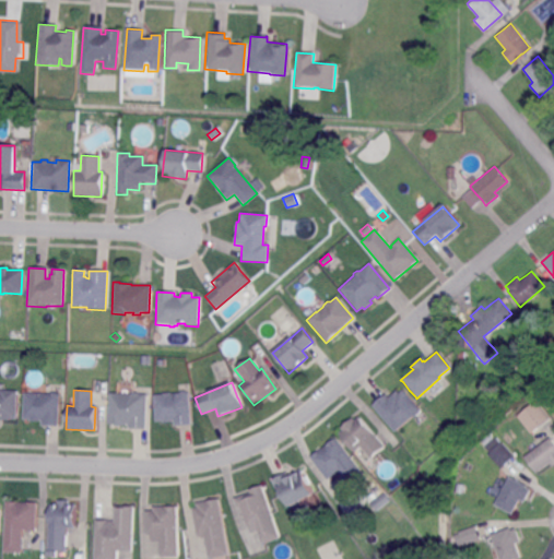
[(419,411),(417,412),(417,414),(414,417),(411,417),(392,432),(370,406),(384,394),(387,397),(395,391),(398,394),(402,390),(419,411)]
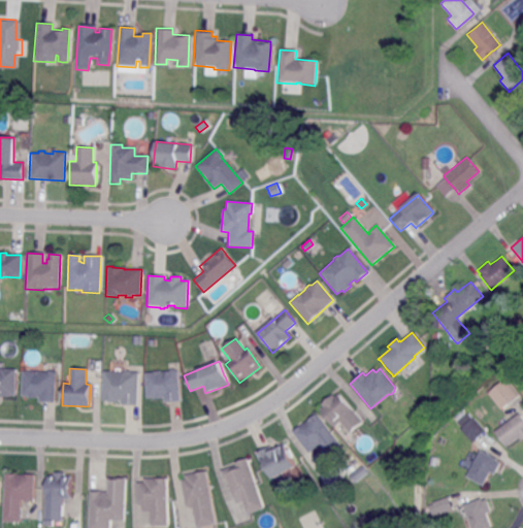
[(0,369),(14,369),(13,396),(8,396),(8,397),(0,397),(0,369)]
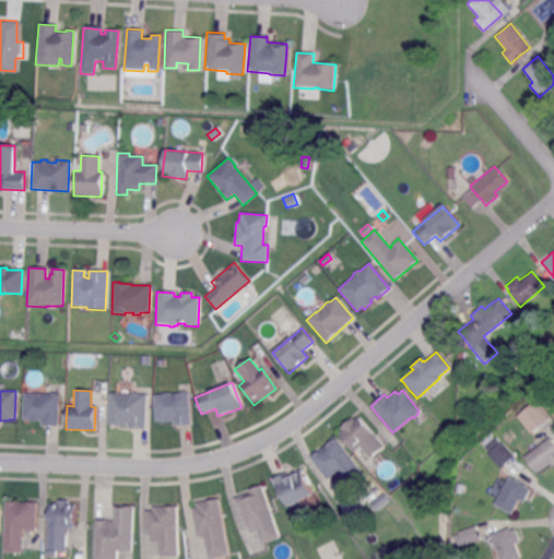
[(186,393),(188,393),(190,425),(173,426),(173,420),(171,420),(171,423),(162,423),(162,421),(154,421),(152,395),(162,395),(162,394),(169,393),(169,394),(179,394),(181,391),(184,391),(186,393)]
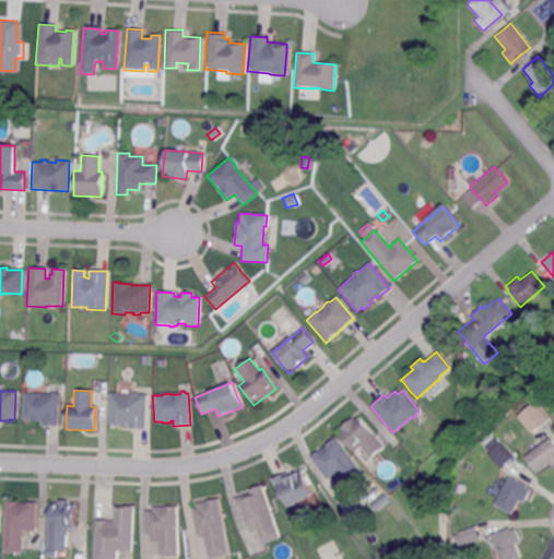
[(57,394),(56,427),(40,426),(40,420),(38,420),(38,423),(28,421),(28,420),(22,420),(23,393),(49,394),(51,392),(55,392),(57,394)]
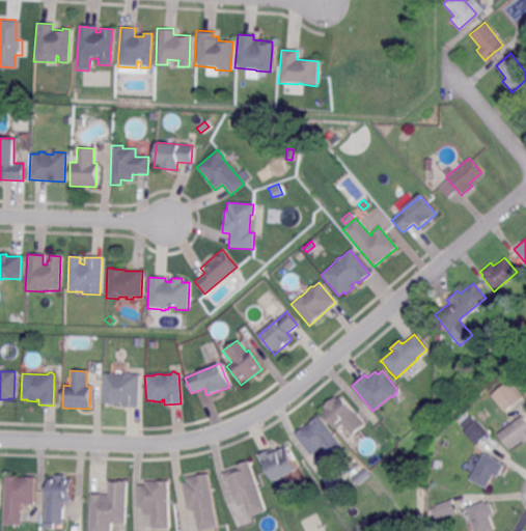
[(131,374),(137,374),(137,408),(121,408),(121,403),(119,403),(119,404),(109,404),(109,402),(102,402),(103,373),(122,374),(122,373),(131,373),(131,374)]
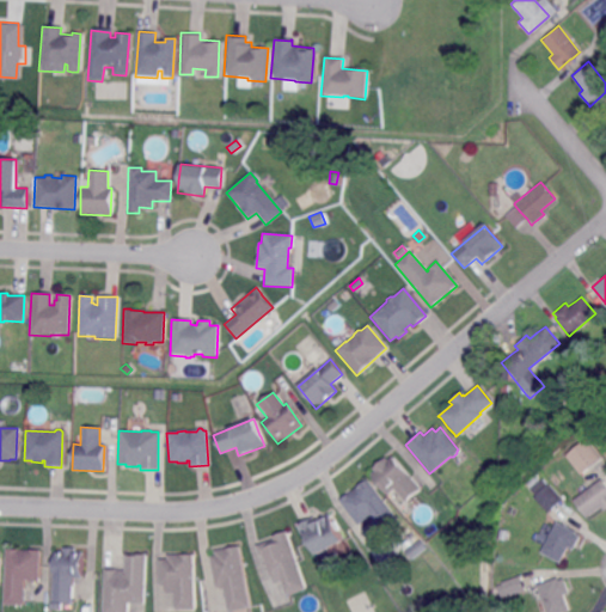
[(576,471),(563,454),(582,439),(595,457),(594,458),(577,471),(576,471)]
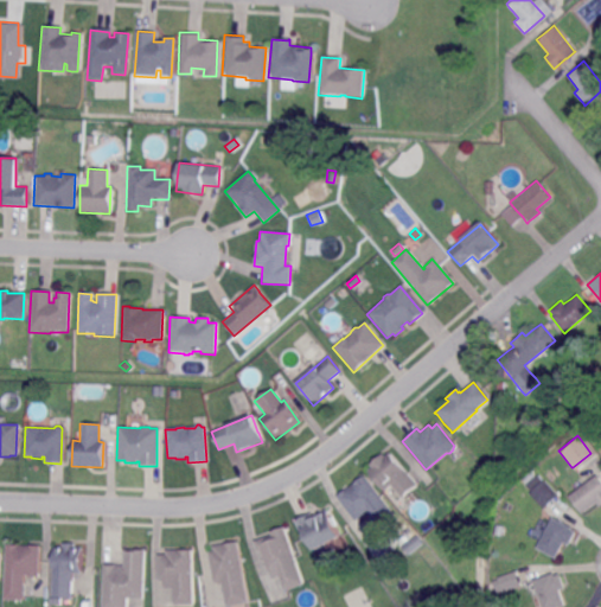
[(403,472),(415,485),(400,498),(389,486),(383,492),(365,472),(369,468),(366,466),(379,454),(382,457),(387,453),(403,472)]
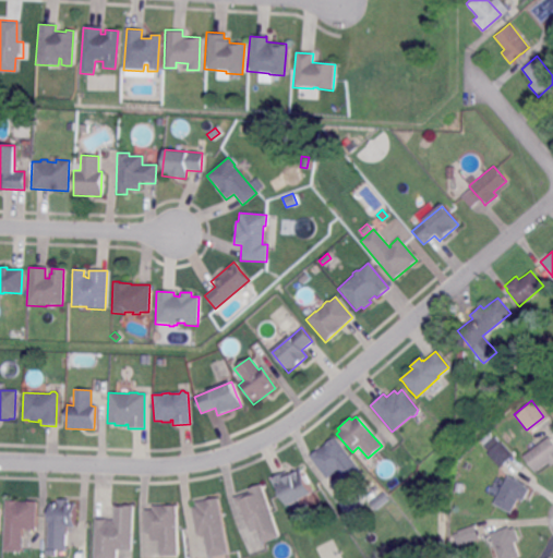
[(552,458),(548,462),(545,460),(533,470),(521,453),(525,451),(535,444),(536,443),(539,440),(545,435),(547,436),(552,445),(552,458)]
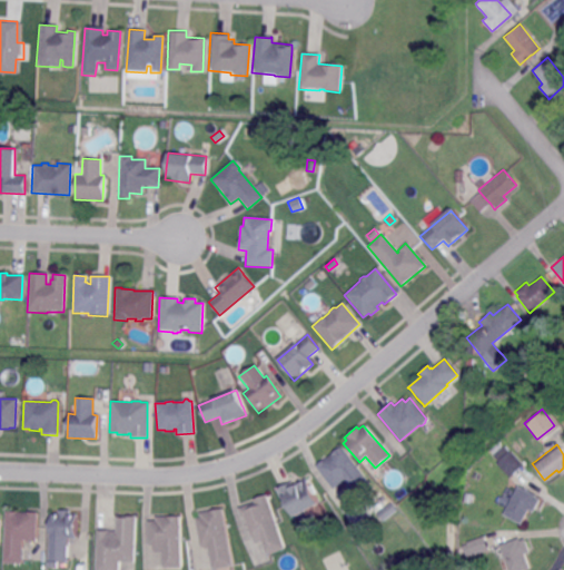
[(372,489),(357,500),(343,481),(332,490),(314,467),(339,448),(372,489)]
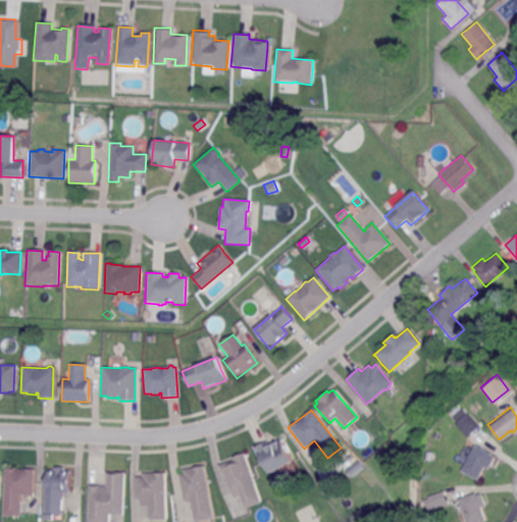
[(465,435),(464,434),(463,433),(453,423),(464,413),(475,424),(474,425),(465,435)]
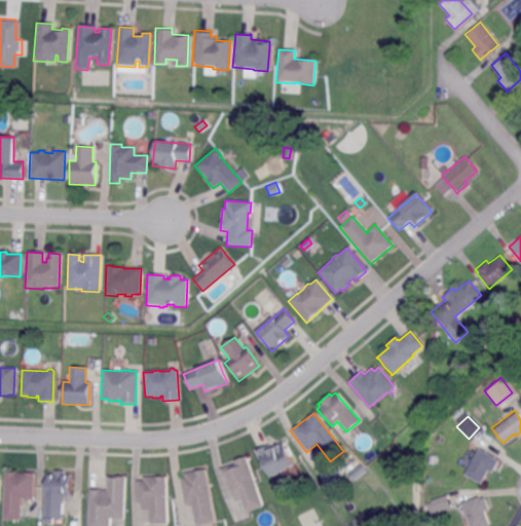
[(293,465),(271,478),(264,464),(260,466),(253,453),(267,445),(269,448),(281,442),(293,465)]
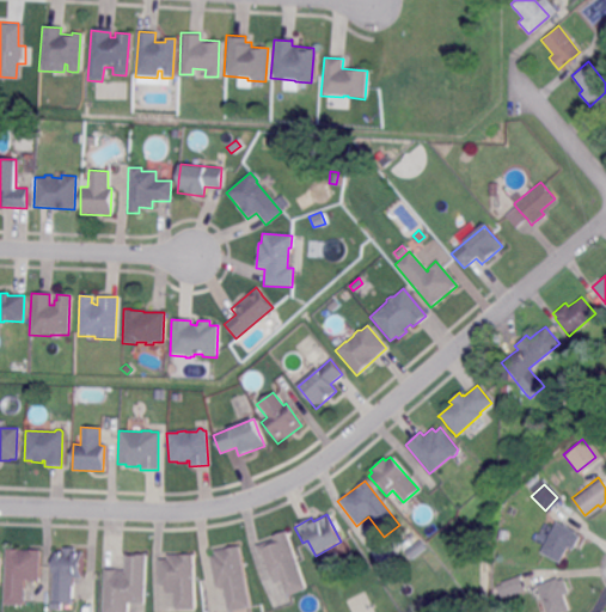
[(571,550),(567,546),(558,562),(539,552),(543,545),(546,538),(552,527),(552,526),(555,521),(579,534),(579,537),(571,550)]
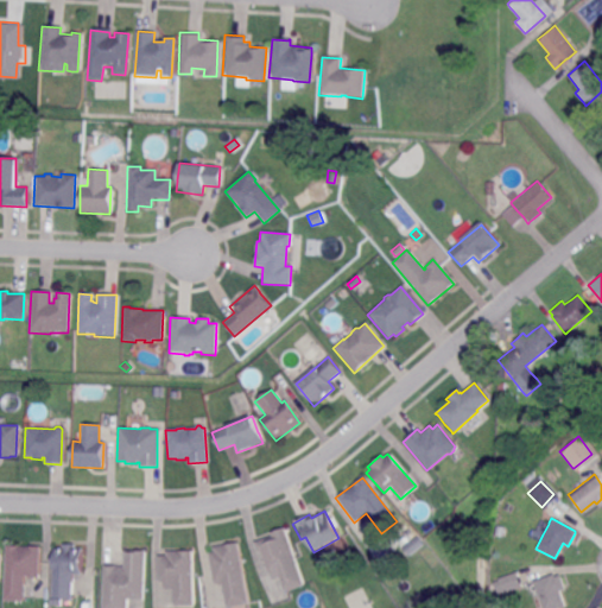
[(302,586),(283,593),(276,572),(267,576),(259,552),(257,553),(253,542),(264,538),(266,543),(271,540),(268,533),(282,529),(302,586)]
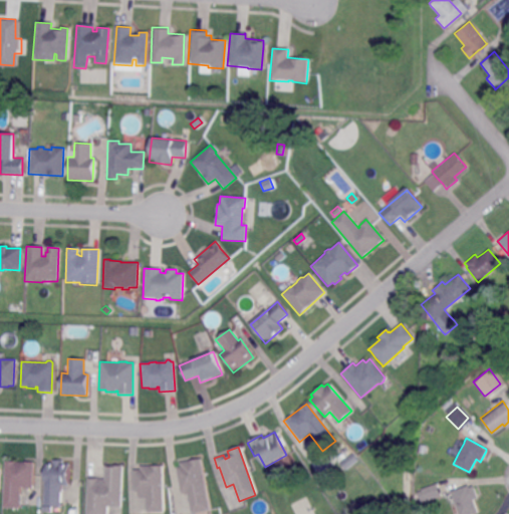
[(342,463),(337,458),(344,453),(348,458),(342,463)]
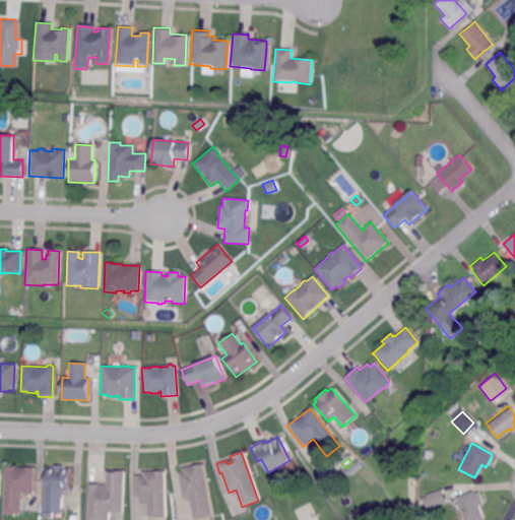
[(211,517),(197,519),(192,519),(188,499),(182,500),(177,473),(181,472),(181,468),(201,464),(211,517)]
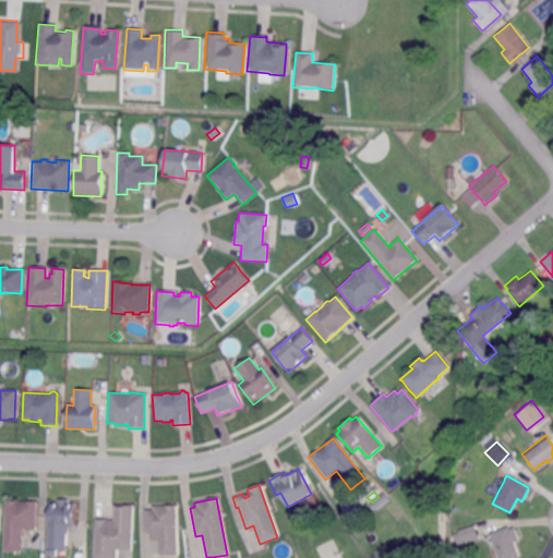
[(67,504),(74,504),(73,528),(65,528),(63,550),(46,549),(49,502),(56,502),(56,499),(67,500),(67,504)]
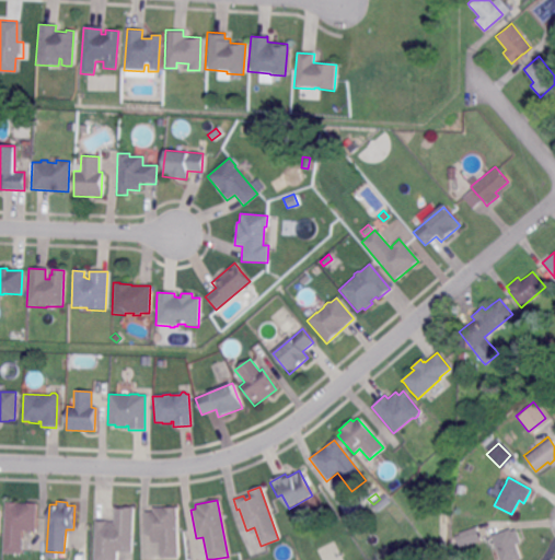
[(34,533),(24,533),(24,532),(21,532),(20,555),(2,553),(4,503),(35,504),(34,533)]
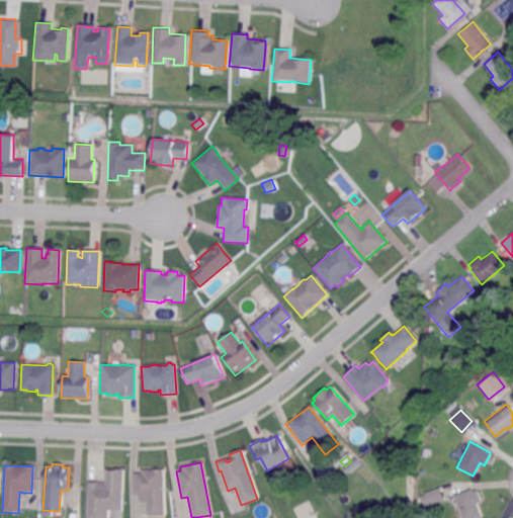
[(164,516),(147,516),(147,503),(139,503),(139,497),(134,497),(134,473),(140,473),(140,470),(162,469),(164,516)]
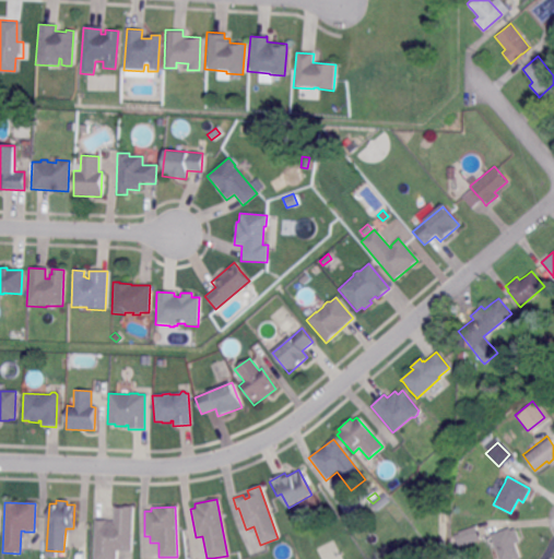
[(130,552),(115,552),(115,558),(92,558),(94,521),(112,521),(113,508),(131,508),(130,552)]
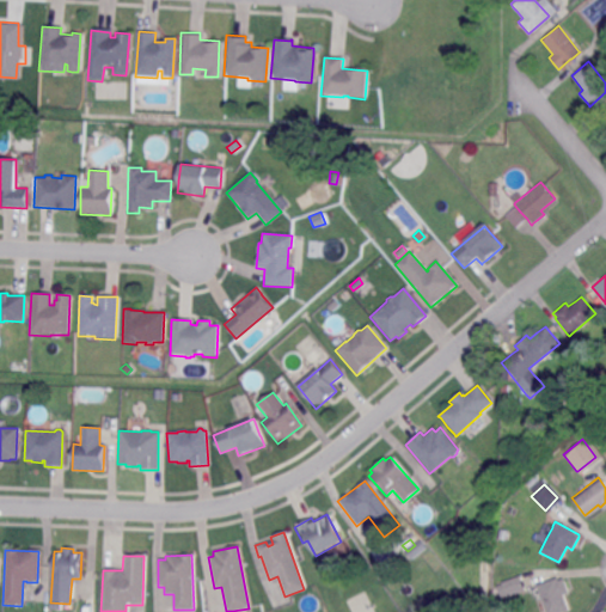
[(503,594),(499,580),(508,577),(515,574),(516,577),(520,588),(503,594)]
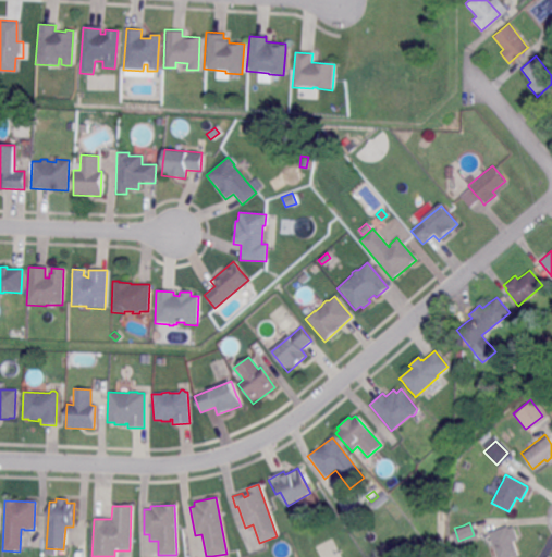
[(515,537),(511,540),(515,553),(504,556),(495,556),(487,533),(487,532),(505,524),(505,527),(511,524),(511,525),(515,537)]
